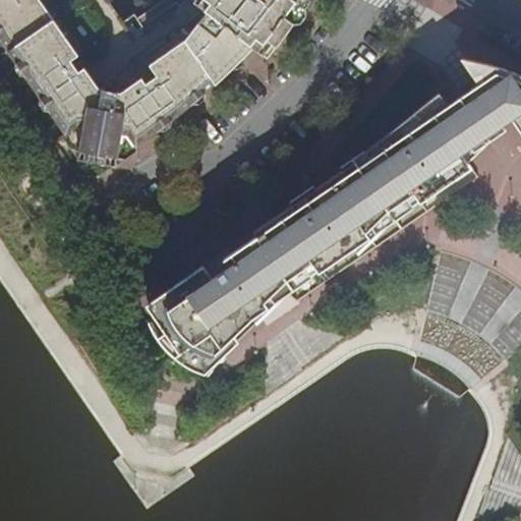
[(0,0),(0,36),(1,36),(3,39),(0,40),(0,41),(16,63),(18,61),(20,64),(13,69),(18,76),(25,70),(27,74),(25,76),(40,98),(44,96),(47,99),(38,104),(43,110),(50,105),(53,110),(50,112),(77,151),(123,159),(137,151),(135,149),(212,88),(231,70),(253,47),(265,51),(274,42),(264,35),(261,32),(285,0),(215,0),(233,15),(228,20),(213,8),(208,14),(184,42),(150,65),(157,76),(165,88),(155,95),(152,92),(146,97),(140,90),(126,100),(121,93),(118,93),(111,84),(103,91),(99,89),(93,94),(82,79),(76,84),(71,76),(67,80),(59,69),(72,61),(78,56),(39,0),(0,0)]
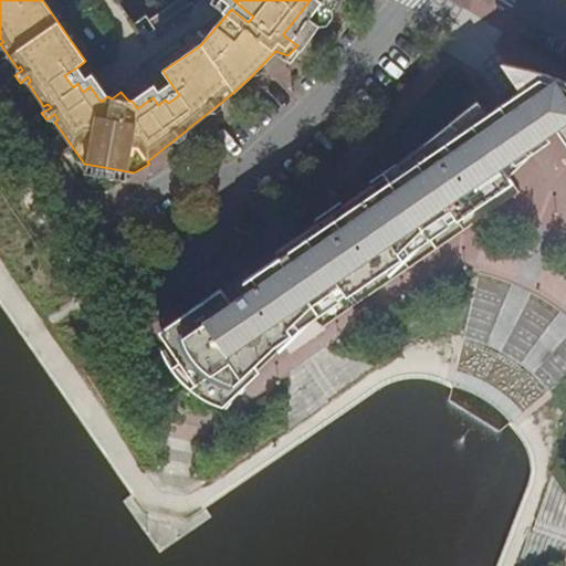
[(253,17),(233,0),(212,0),(211,2),(217,7),(226,16),(231,9),(248,22),(253,17)]
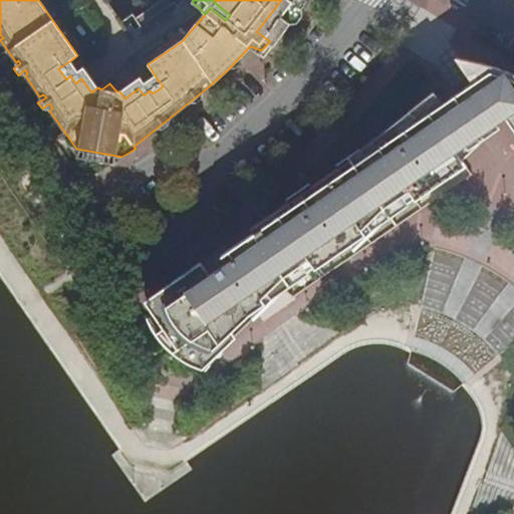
[(270,41),(274,44),(306,2),(304,0),(281,0),(257,31),(260,34),(270,41)]
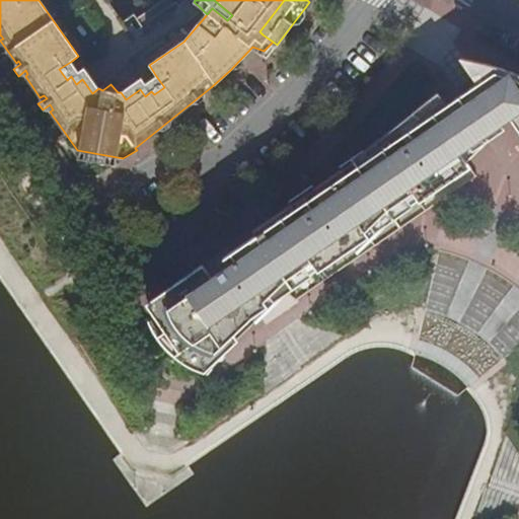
[(79,71),(72,61),(59,69),(67,80),(71,76),(76,84),(82,79),(92,93),(98,88),(90,76),(84,68),(79,71)]
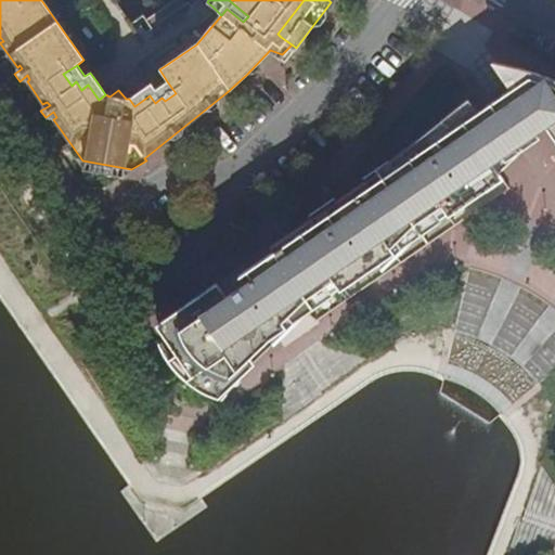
[(549,119),(554,128),(554,86),(554,85),(518,74),(512,78),(515,84),(527,99),(521,103),(549,119)]
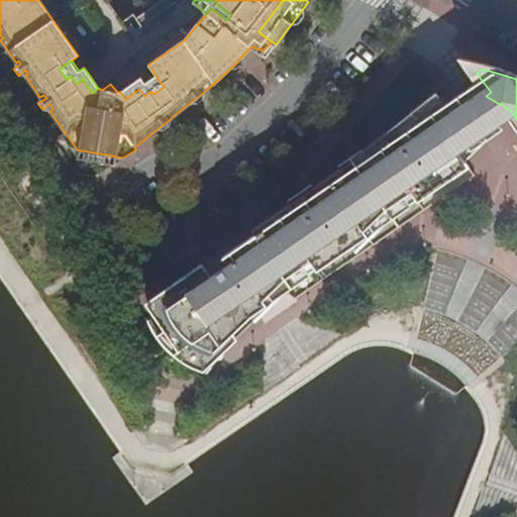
[(164,87),(156,76),(150,80),(145,84),(140,78),(120,92),(125,99),(139,89),(144,96),(150,91),(153,94),(164,87)]
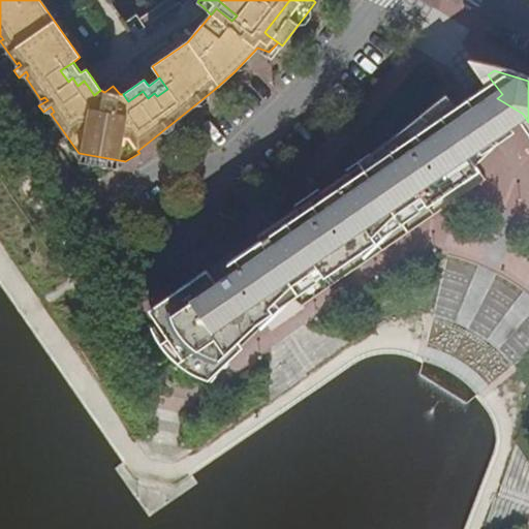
[(518,119),(528,134),(528,122),(523,114),(497,98),(502,94),(491,80),(470,94),(478,145),(518,119)]
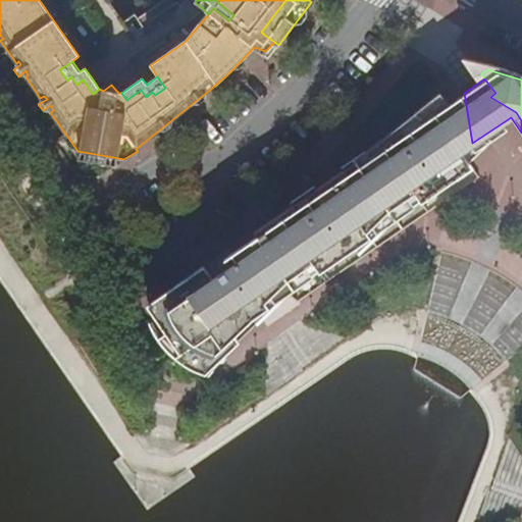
[(158,295),(206,361),(253,316),(251,313),(263,301),(252,283),(264,274),(277,286),(312,263),(319,272),(356,247),(349,238),(413,193),(419,203),(455,178),(457,172),(468,162),(460,150),(453,139),(465,131),(461,109),(460,109),(455,113),(449,104),(445,99),(438,92),(347,167),(265,222),(268,227),(274,236),(236,261),(230,254),(226,249),(193,271),(199,279),(169,299),(163,292),(158,295)]
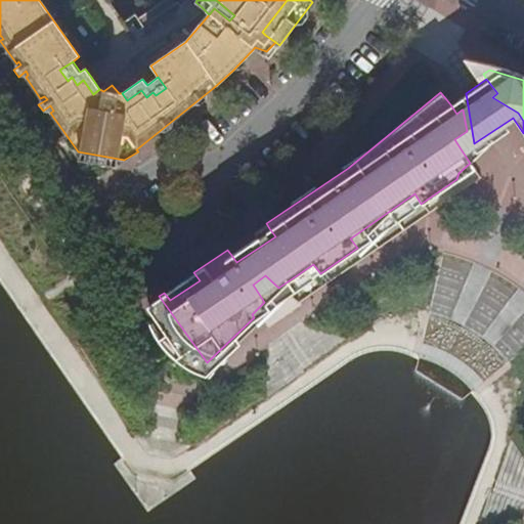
[(462,150),(474,143),(466,93),(450,104),(456,114),(462,110),(463,110),(467,131),(454,139),(462,150)]
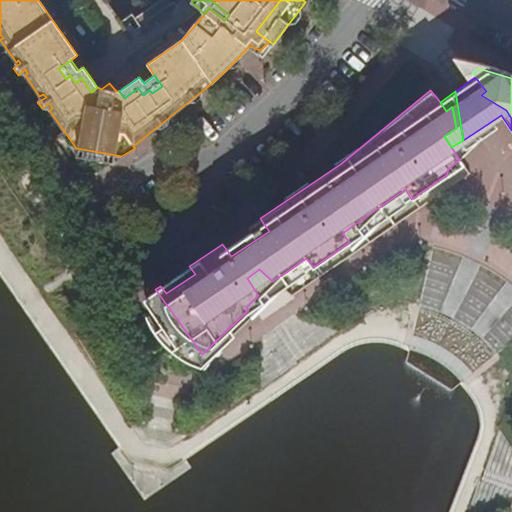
[(349,242),(411,199),(405,189),(342,233),(349,242)]
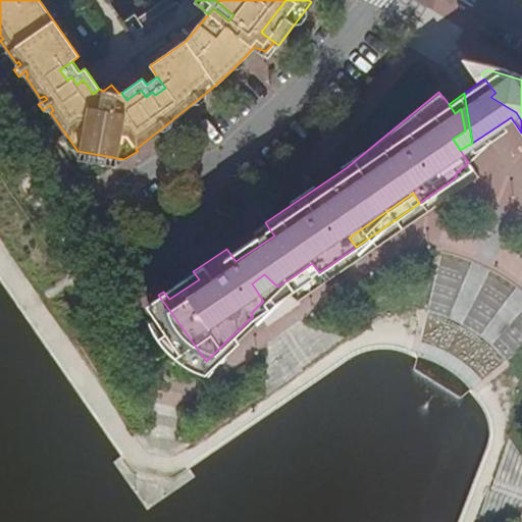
[(268,227),(230,254),(236,261),(274,236),(268,227)]
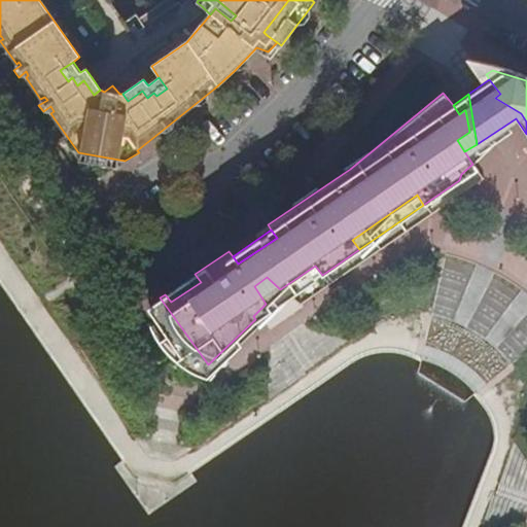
[(253,316),(255,319),(322,275),(315,266),(280,289),(267,277),(254,286),(266,304),(253,316)]
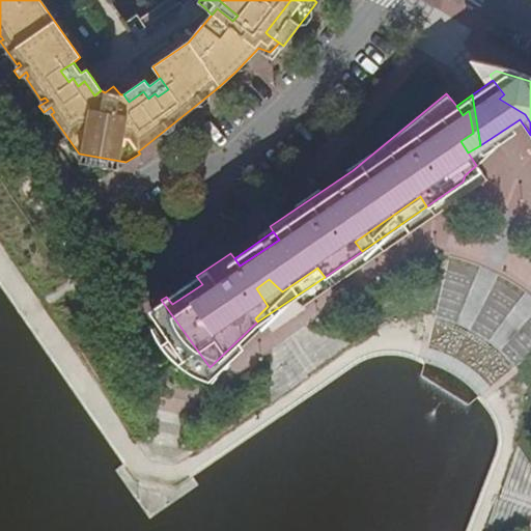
[(196,276),(166,297),(172,304),(202,284),(196,276)]
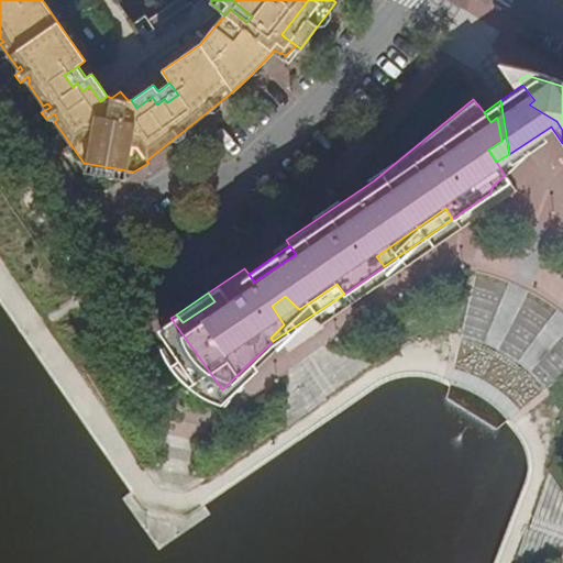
[(170,318),(156,328),(167,343),(162,348),(172,367),(178,377),(194,392),(210,399),(223,403),(254,372),(225,395),(222,389),(170,318)]
